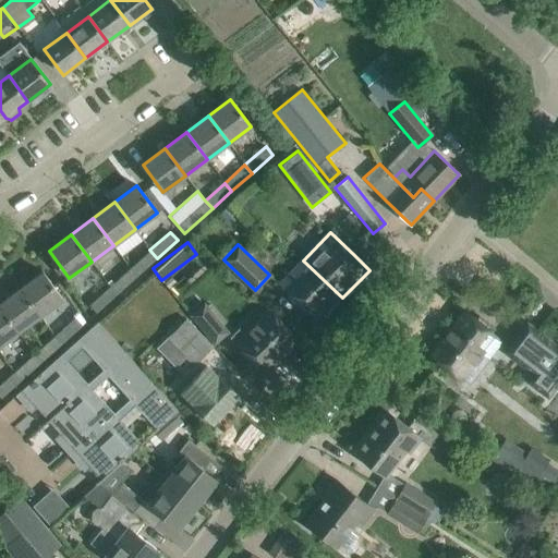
[(157,258),(149,250),(130,267),(137,276),(157,258)]
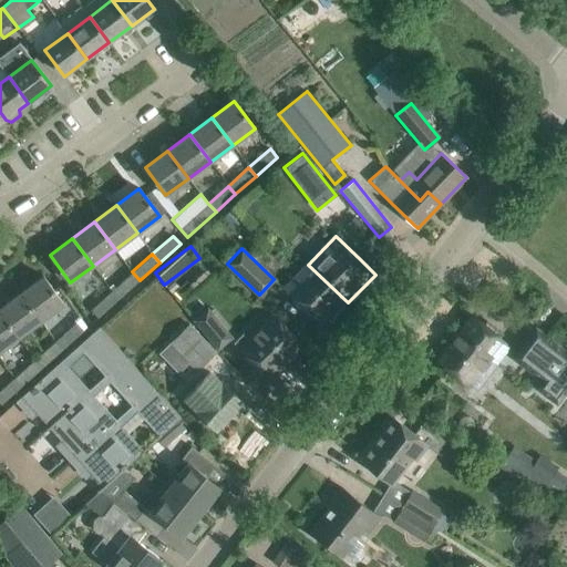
[(284,289),(307,311),(322,327),(348,302),(308,265),(284,289)]
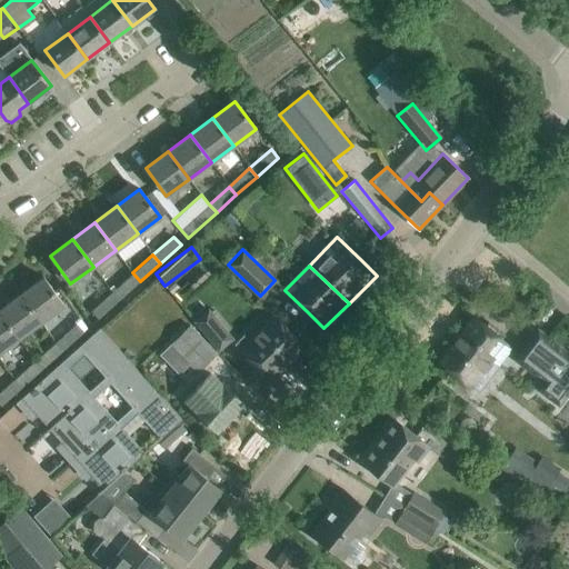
[(111,291),(119,300),(140,281),(132,272),(111,291)]
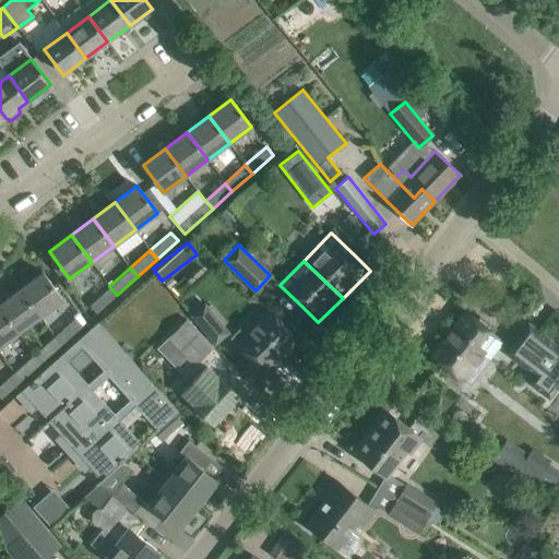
[(43,273),(20,289),(40,317),(63,300),(43,273)]
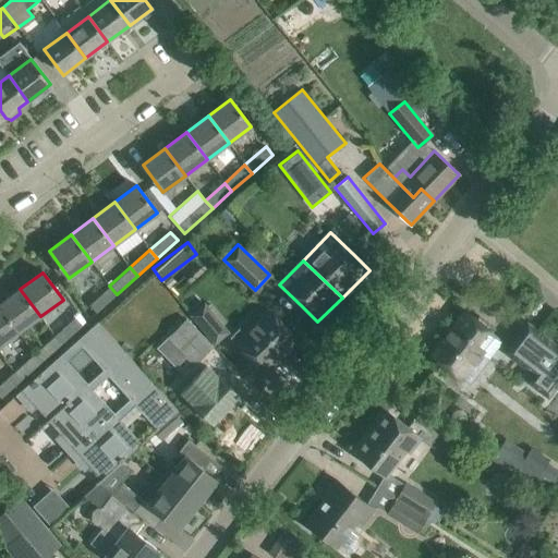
[(117,294),(109,286),(88,304),(96,313),(117,294)]
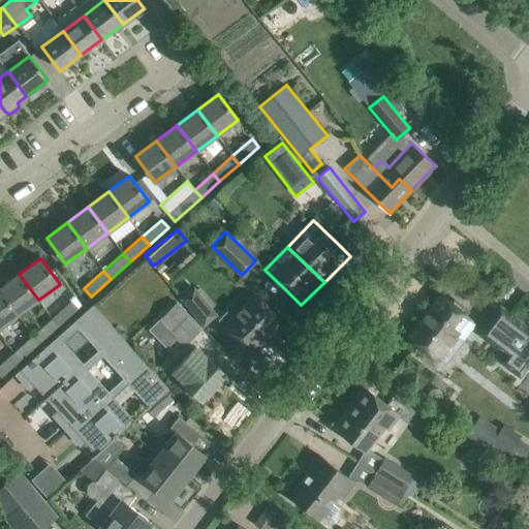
[(0,290),(18,315),(38,300),(19,274),(0,287),(0,290)]
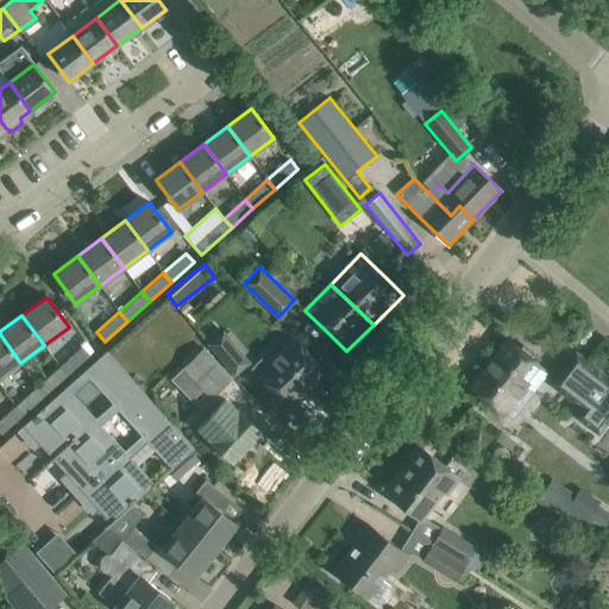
[(223,332),(208,344),(234,375),(249,363),(223,332)]
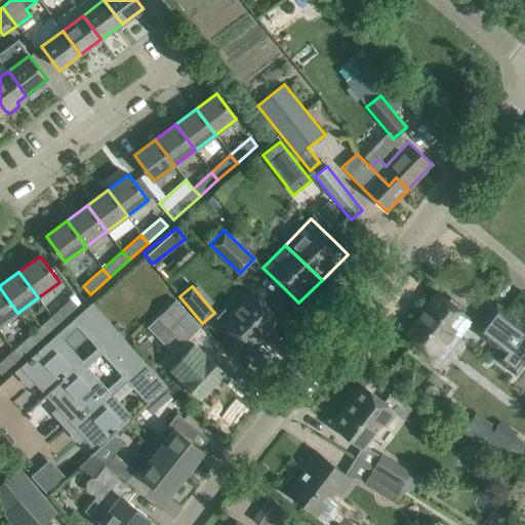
[(0,325),(17,313),(0,288),(0,325)]
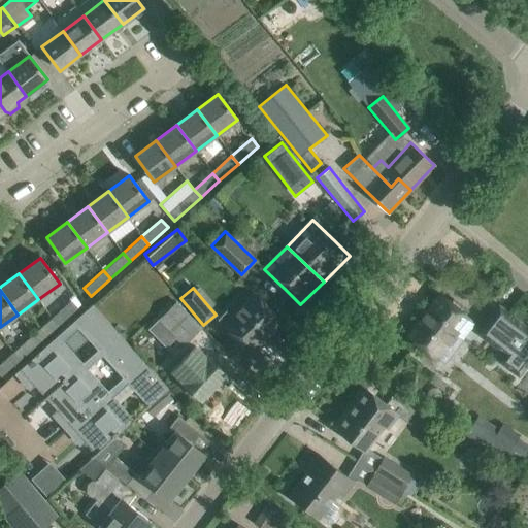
[(254,293),(222,325),(251,354),(283,322),(254,293)]
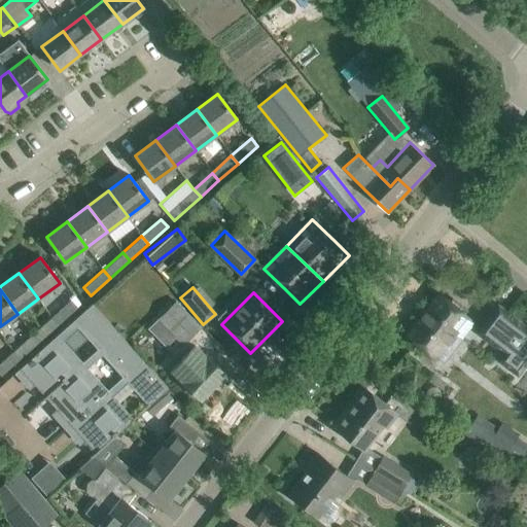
[(440,294),(408,336),(434,357),(456,330),(464,336),(475,322),(466,316),(440,294)]
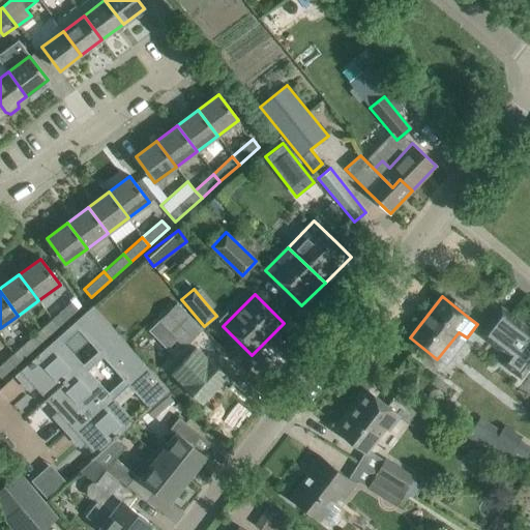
[(52,319),(59,326),(79,310),(71,301),(52,319)]
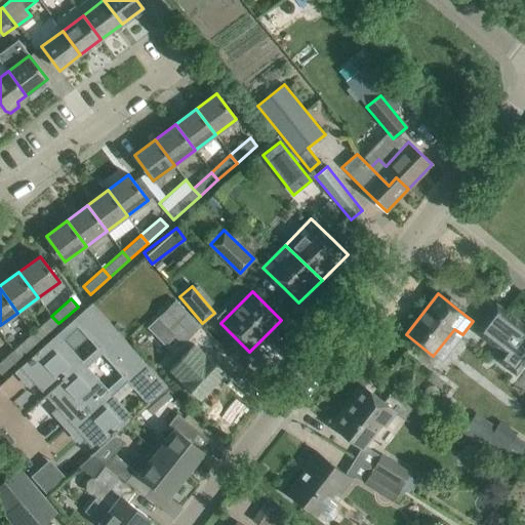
[(174,335),(180,342),(199,325),(174,300),(156,318),(157,319),(149,327),(165,345),(174,335)]
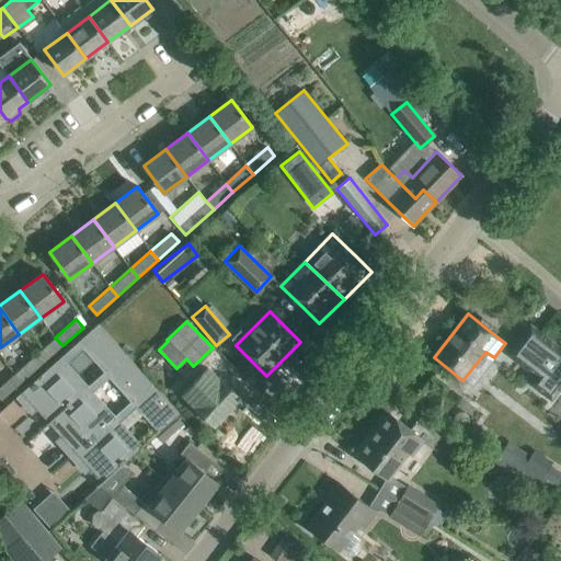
[(44,427),(90,386),(68,362),(83,347),(105,371),(125,354),(98,324),(18,397),(32,413),(36,409),(48,422),(44,426),(44,427)]
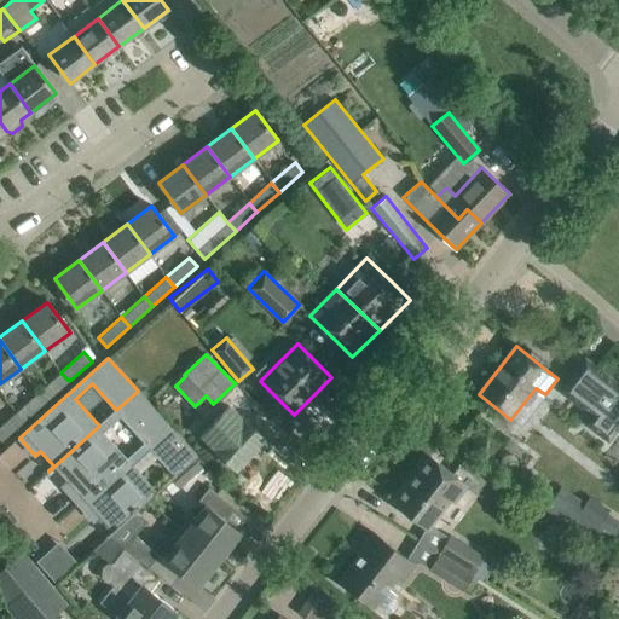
[(618,386),(585,359),(566,383),(596,408),(590,415),(585,422),(608,440),(618,426),(618,386)]
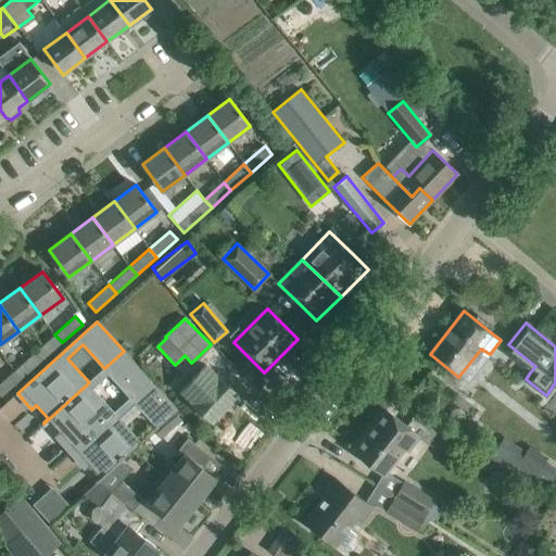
[(62,342),(54,335),(35,352),(41,361),(62,342)]
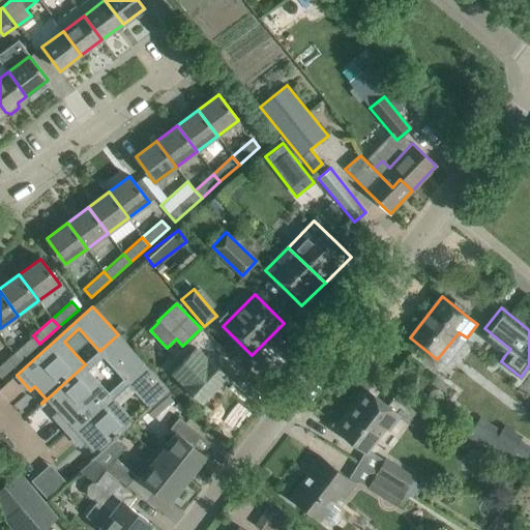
[(124,379),(143,362),(118,334),(99,351),(85,364),(41,404),(42,404),(47,400),(58,412),(54,416),(66,431),(110,392),(89,370),(105,356),(124,379)]
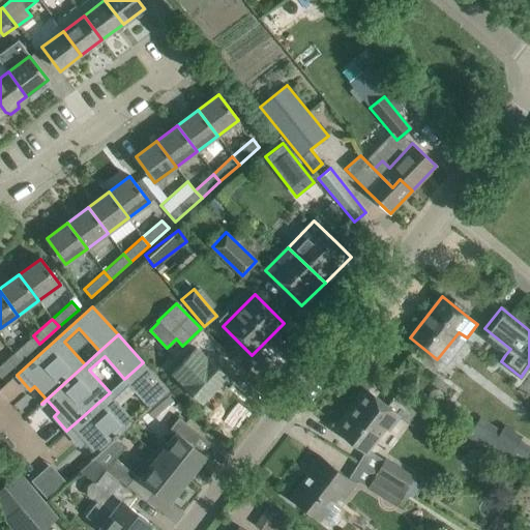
[(33,335),(13,353),(21,360),(39,344),(33,335)]
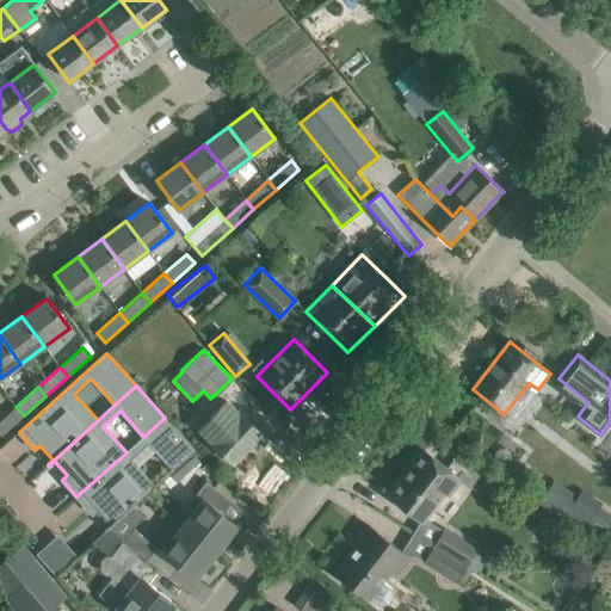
[(24,415),(16,407),(0,420),(0,434),(1,436),(24,415)]
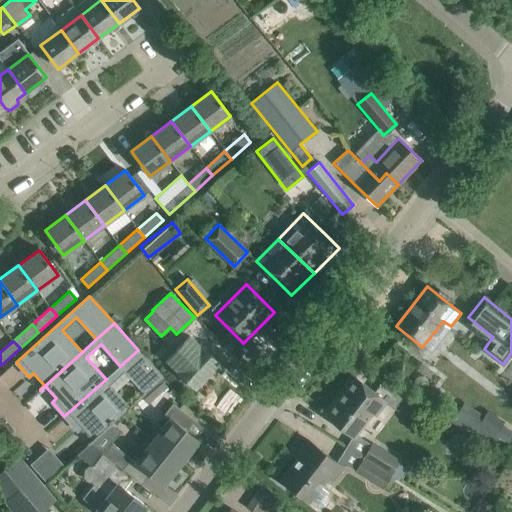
[(179,347),(166,361),(195,389),(219,363),(200,346),(195,342),(185,352),(179,347)]
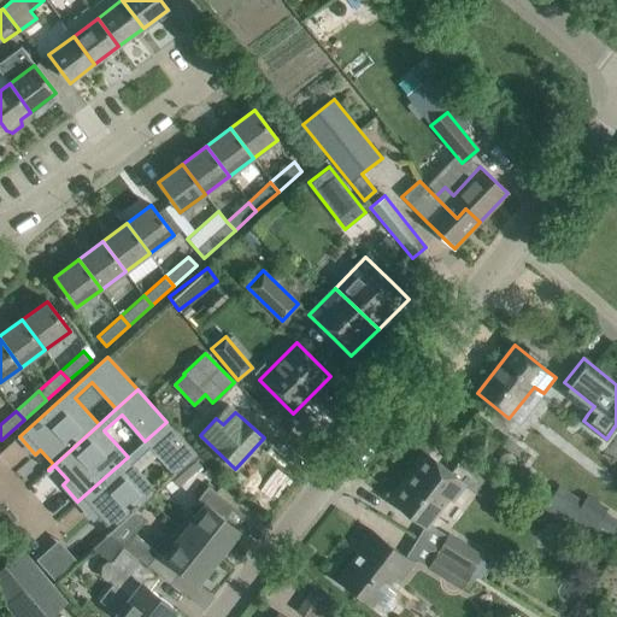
[(152,448),(175,475),(197,456),(166,422),(145,441),(128,457),(77,501),(93,519),(99,515),(112,529),(106,534),(107,535),(158,489),(134,463),(152,448)]
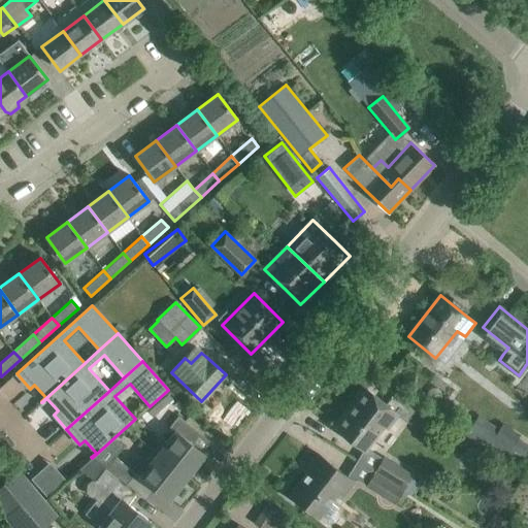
[(366,390),(336,429),(353,441),(363,450),(364,451),(366,448),(384,426),(387,428),(397,414),(383,402),(366,390)]
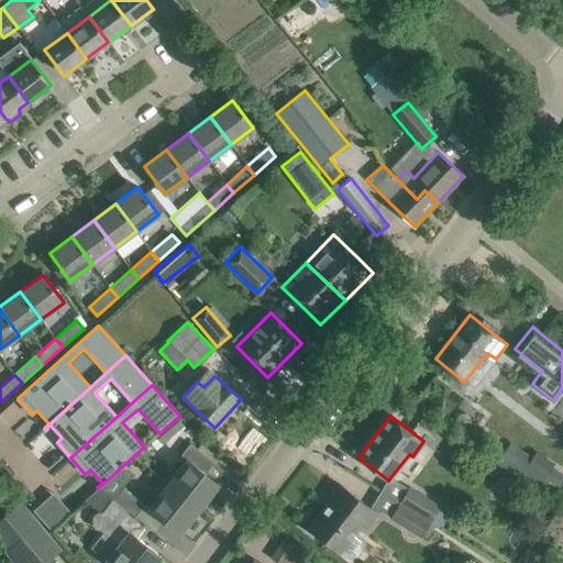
[(170,471),(163,479),(199,508),(218,484),(214,482),(200,471),(209,459),(189,443),(180,456),(187,461),(176,474),(170,471)]
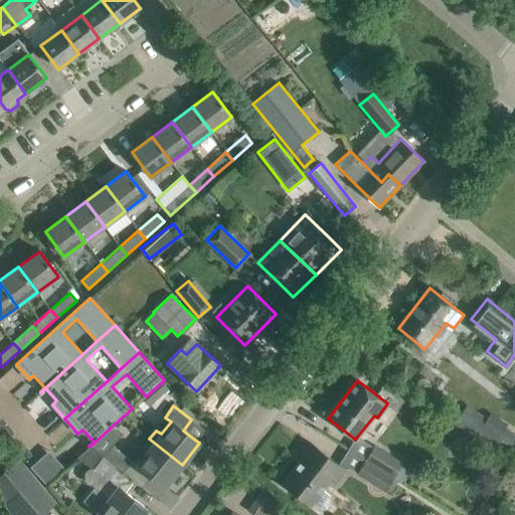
[(455,422),(506,455),(514,440),(514,434),(504,427),(507,423),(490,413),(487,418),(466,405),(455,422)]
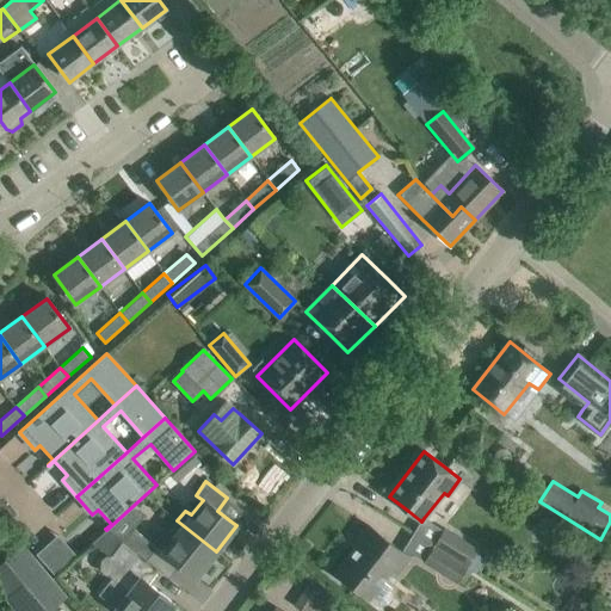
[(174,536),(162,551),(179,566),(195,578),(216,551),(177,520),(168,532),(174,536)]
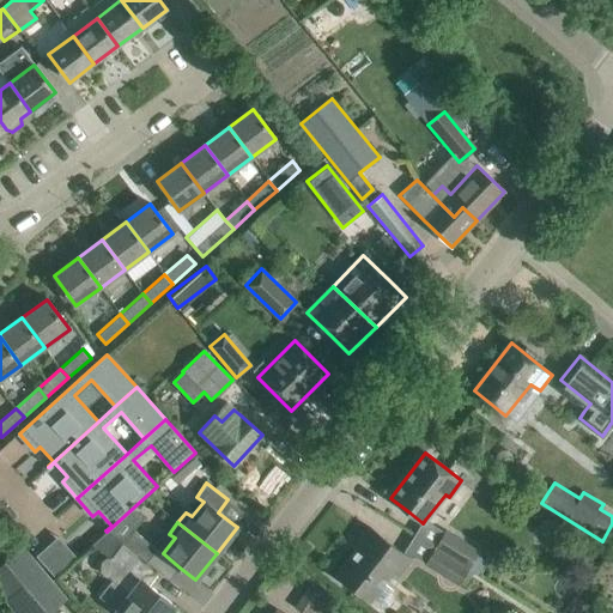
[(363,542),(337,575),(356,590),(370,601),(380,607),(388,606),(393,600),(392,592),(382,584),(390,574),(396,578),(411,559),(404,554),(387,541),(369,527),(358,540),(363,542)]
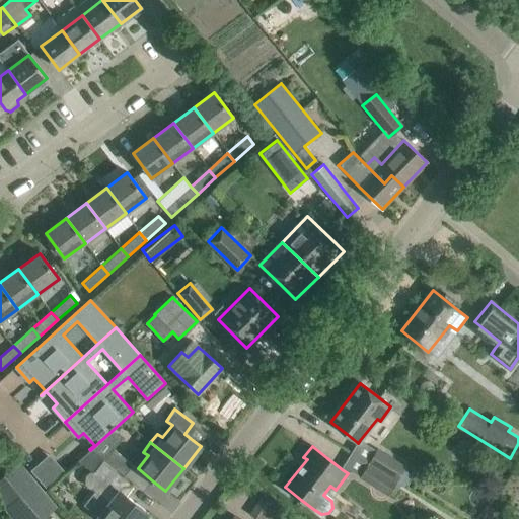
[(376,450),(368,464),(397,482),(404,469),(406,466),(376,448),(376,450)]
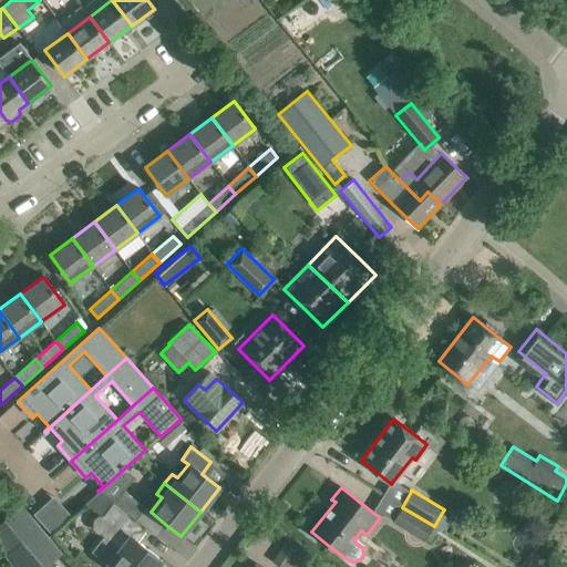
[(135,521),(145,508),(122,491),(112,503),(135,521)]
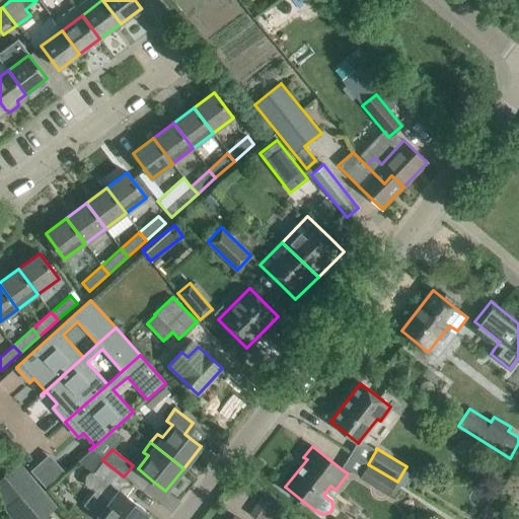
[(91,450),(78,462),(90,472),(94,471),(101,461),(102,460),(91,450)]
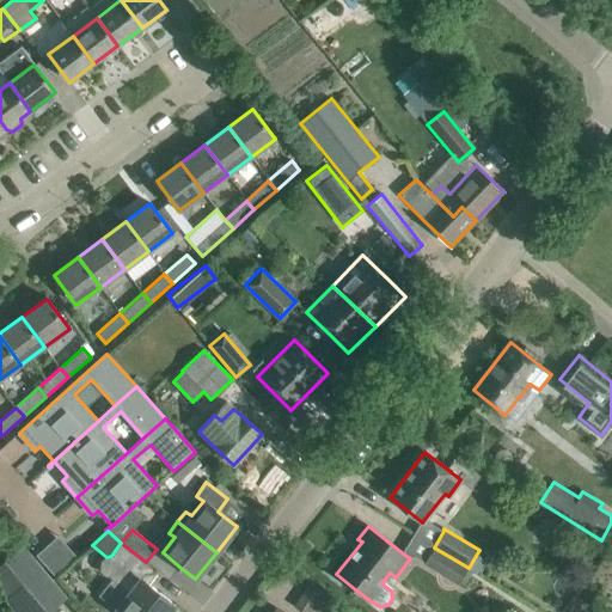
[(34,552),(49,573),(73,554),(56,533),(34,552)]
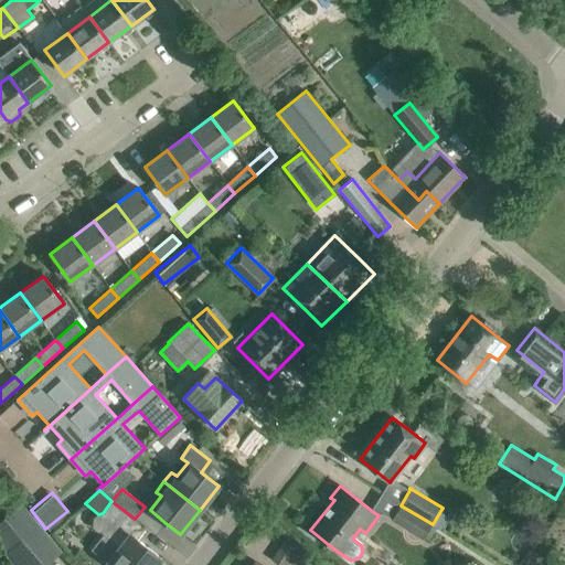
[(97,532),(99,532),(119,547),(107,563),(109,564),(156,564),(161,558),(136,540),(145,529),(118,508),(110,502),(103,513),(98,514),(97,514),(93,518),(92,526),(94,530),(97,532)]
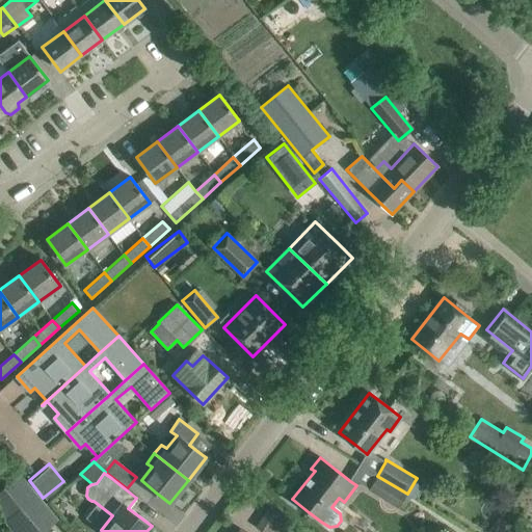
[(40,531),(56,519),(21,475),(0,490),(0,512),(16,531),(40,531)]
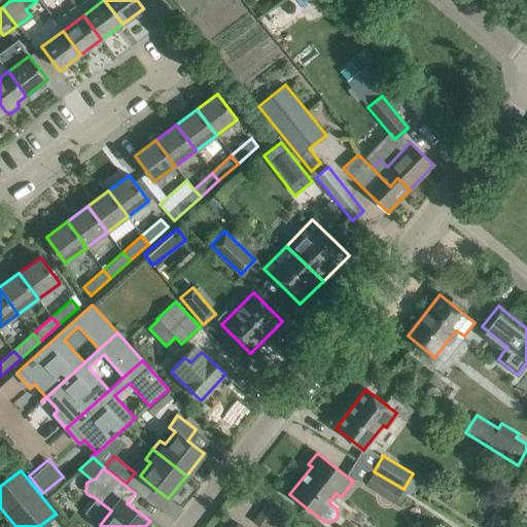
[(403,489),(374,471),(365,485),(393,502),(394,500),(399,503),(407,493),(402,490),(403,489)]
